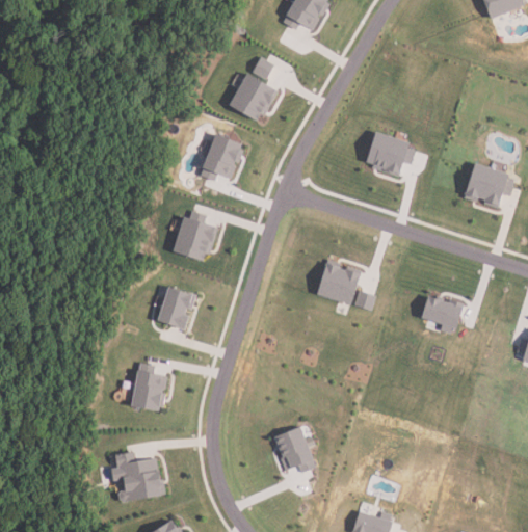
[(283,21),(295,0),(330,0),(312,29),(299,22),(295,29),(283,21)]
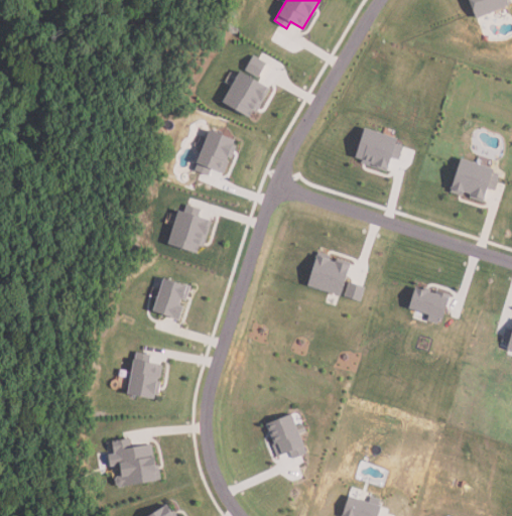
[(508,0),(510,4),(479,17),(471,0),(508,0)]
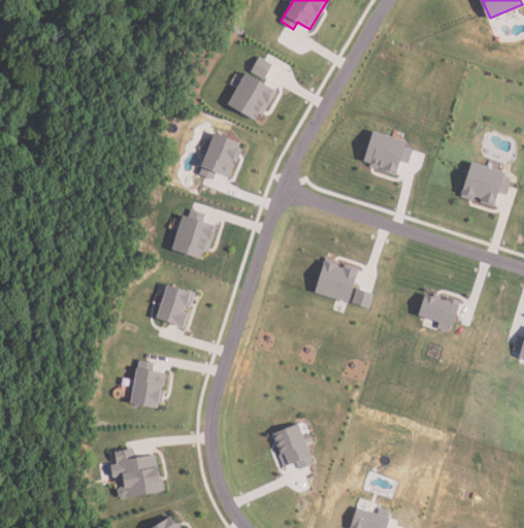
[(263,78),(250,71),(258,56),(271,63),(263,78)]
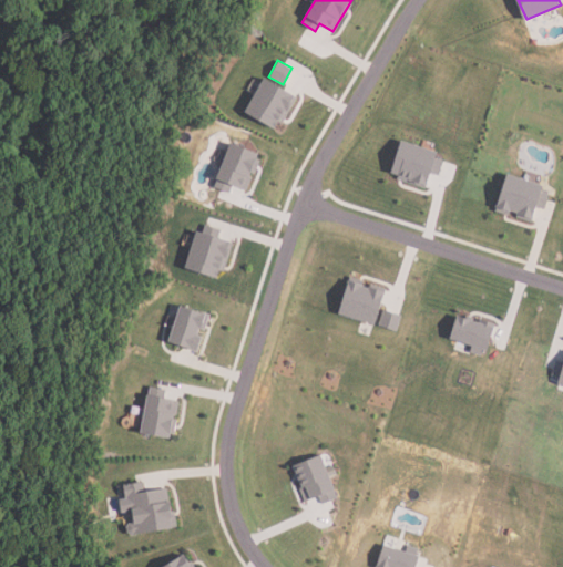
[(264,78),(295,95),(276,130),(245,112),(264,78)]
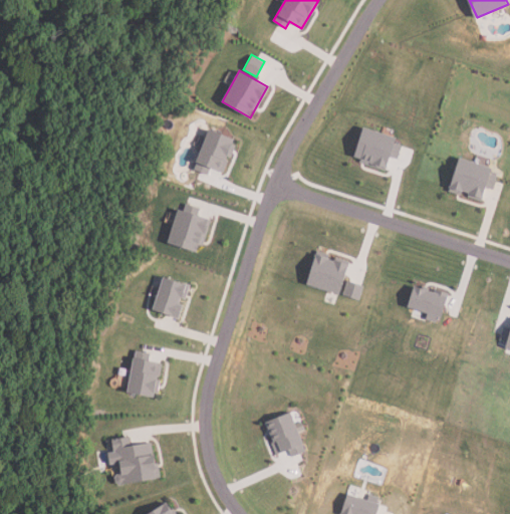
[(381,170),(355,162),(357,157),(351,155),(360,126),(375,132),(377,126),(387,130),(386,134),(394,137),(392,144),(397,145),(393,159),(388,157),(385,167),(383,166),(381,170)]
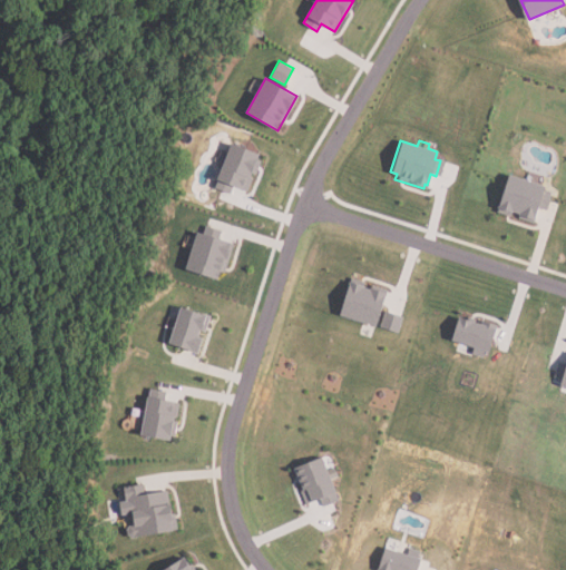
[(232,143),(261,155),(245,190),(231,185),(227,193),(213,186),(232,143)]
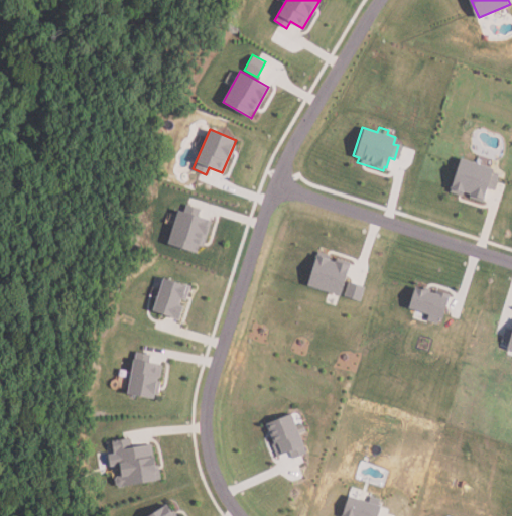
[(495,169),(493,174),(497,176),(493,190),(486,187),(481,201),(468,197),(469,194),(462,190),(460,197),(448,192),(461,157),(495,169)]
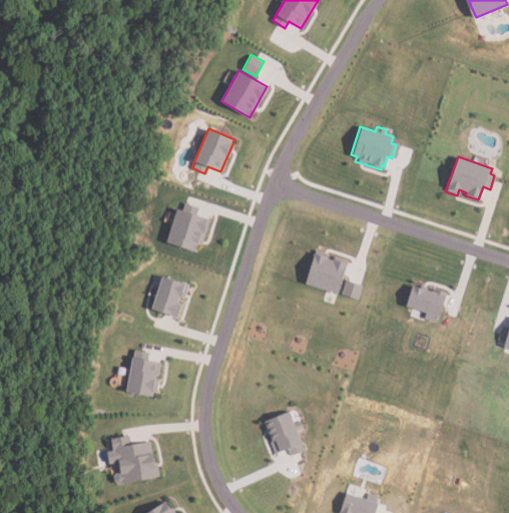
[(178,208),(209,219),(197,251),(166,240),(178,208)]
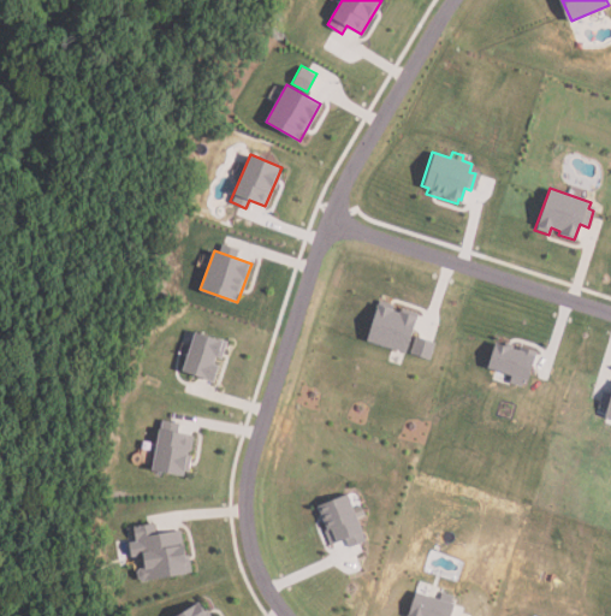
[(405,353),(367,339),(379,303),(417,317),(405,353)]
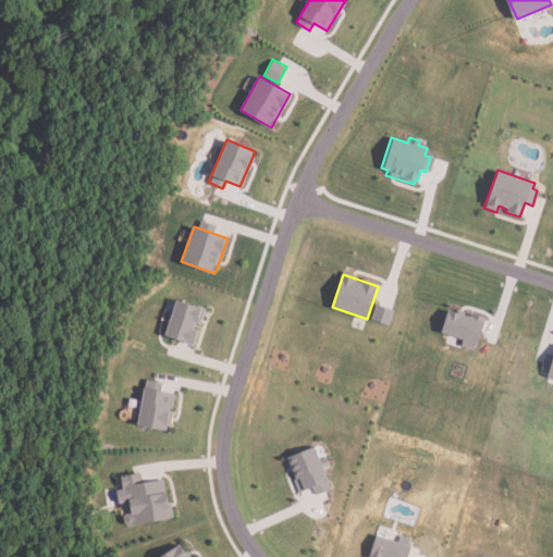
[(173,300),(200,309),(196,324),(192,323),(189,330),(194,331),(189,344),(162,335),(173,300)]
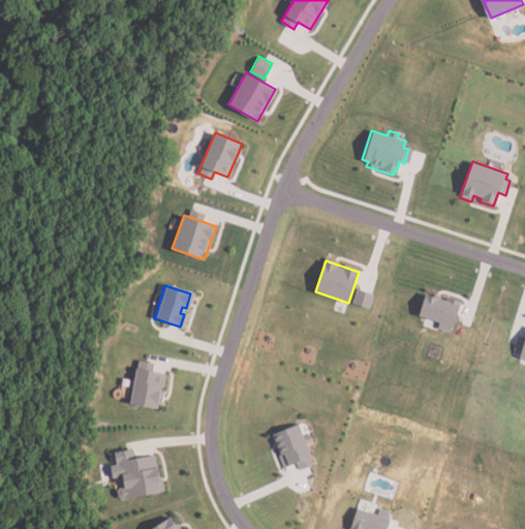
[(367,309),(351,303),(357,288),(372,293),(367,309)]
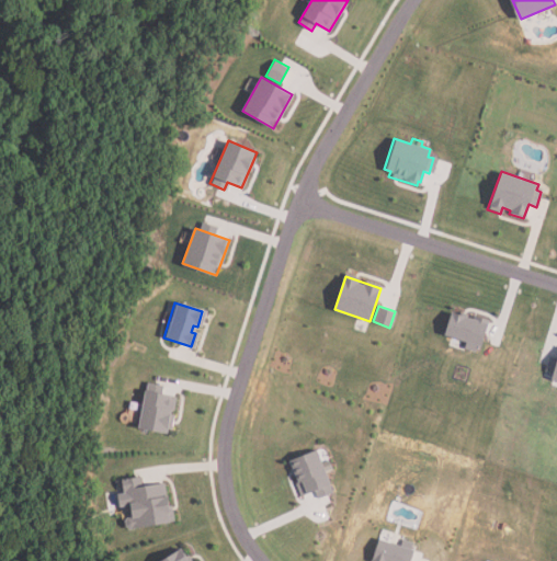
[(481,346),(477,345),(475,352),(464,348),(466,342),(445,334),(453,311),(473,319),(474,315),(488,320),(487,323),(489,324),(481,346)]
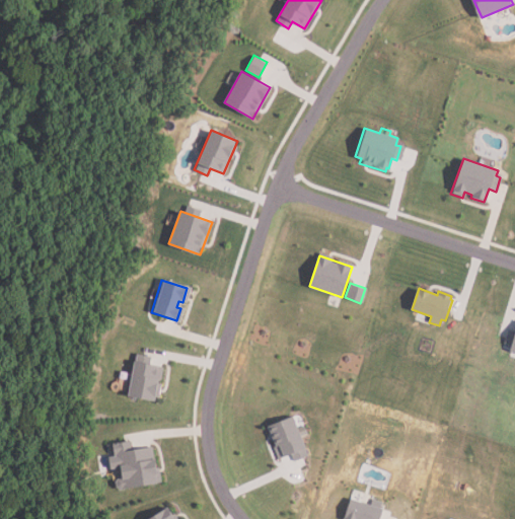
[(514,352),(511,351),(512,347),(502,344),(507,328),(514,330),(514,352)]
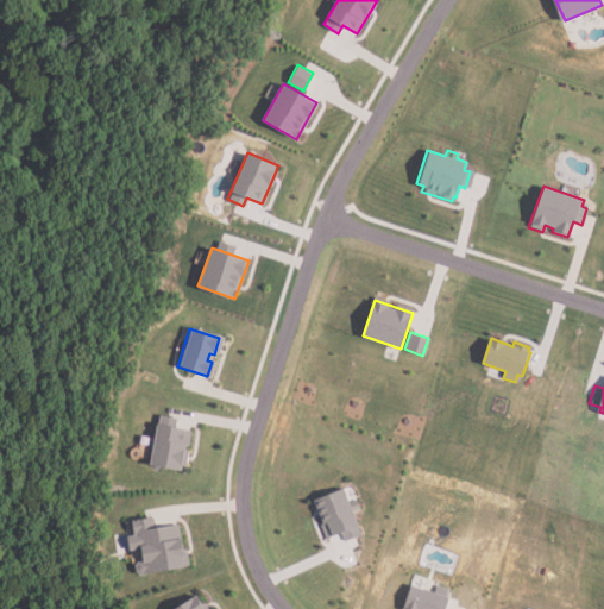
[(182,471),(150,464),(159,415),(176,419),(174,427),(189,431),(182,471)]
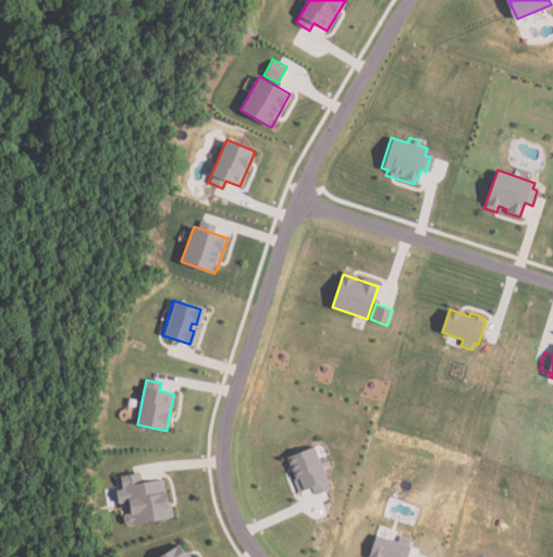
[(316,446),(328,481),(326,482),(329,490),(315,495),(312,487),(297,493),(292,480),(296,479),(287,457),(316,446)]
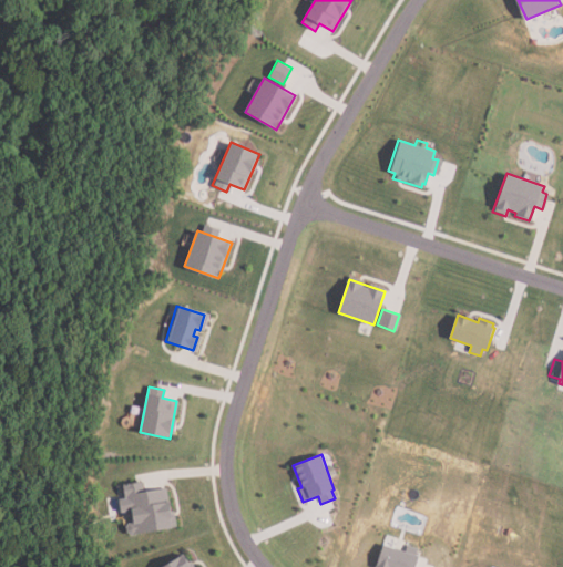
[(175,527),(131,535),(128,533),(126,526),(129,523),(135,522),(133,511),(121,513),(119,500),(125,498),(122,485),(142,482),(143,492),(165,488),(169,502),(171,502),(175,527)]
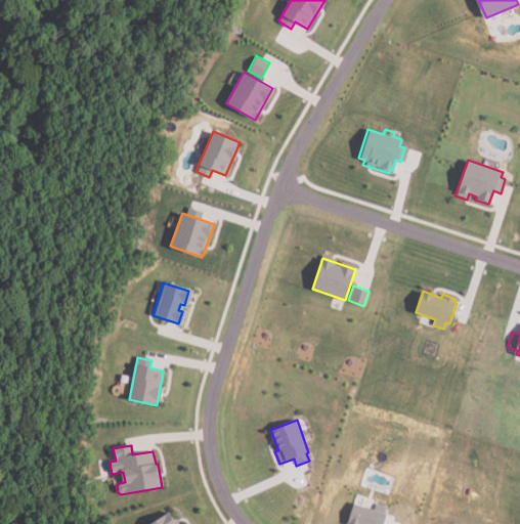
[(382,523),(346,523),(353,503),(373,509),(374,504),(383,507),(381,512),(386,514),(382,523)]
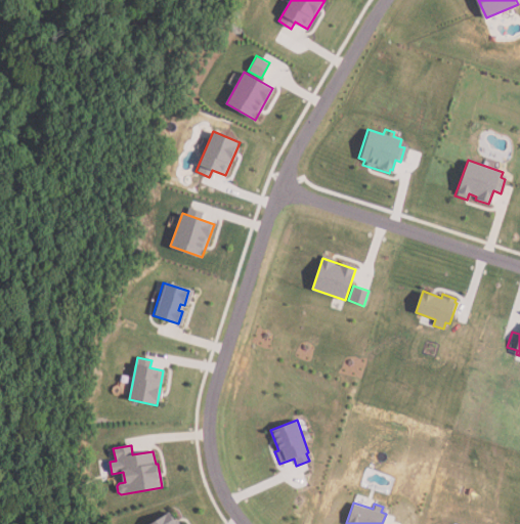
[(148,523),(167,513),(173,523),(148,523)]
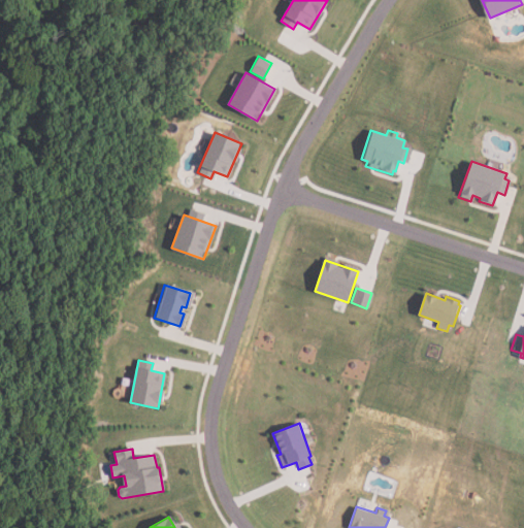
All buildings are outlined.
